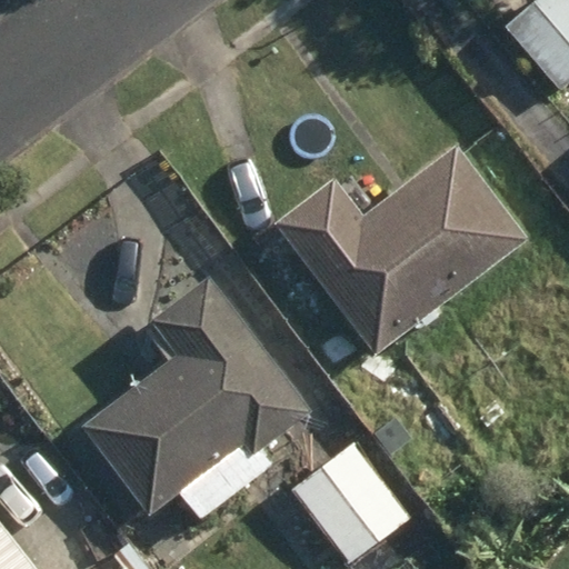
[(568,0),(535,0),(505,29),(563,90),(568,85),(568,0)]
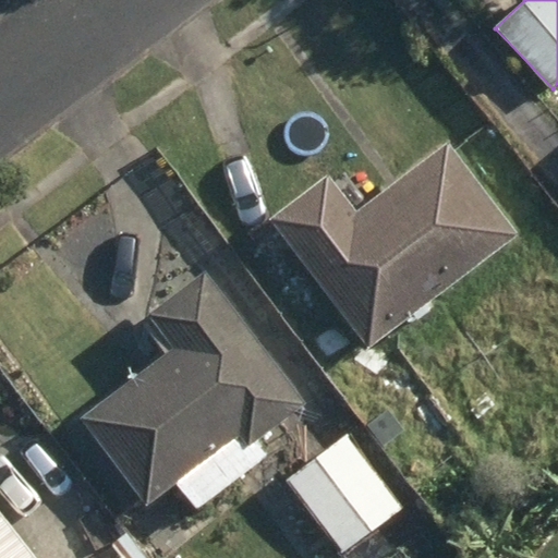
[(276,215),(375,343),(518,233),(446,141),(355,209),(328,173),(276,215)]
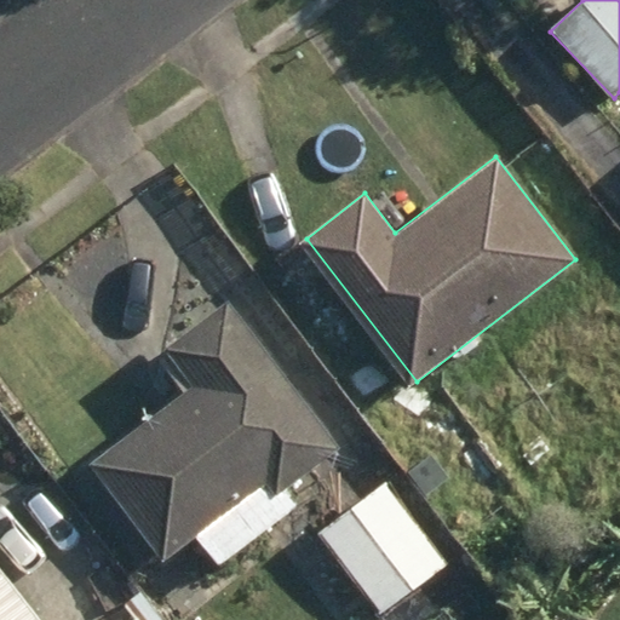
[(91,463),(168,561),(268,483),(279,498),(345,447),(231,304),(172,351),(195,380),(91,463)]
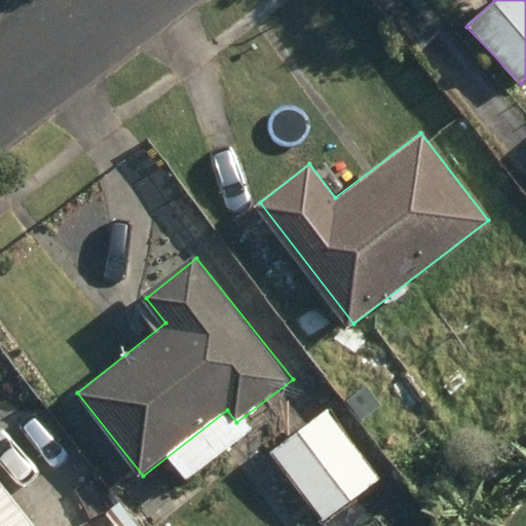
[(271,452),(327,518),(381,474),(326,407),(271,452)]
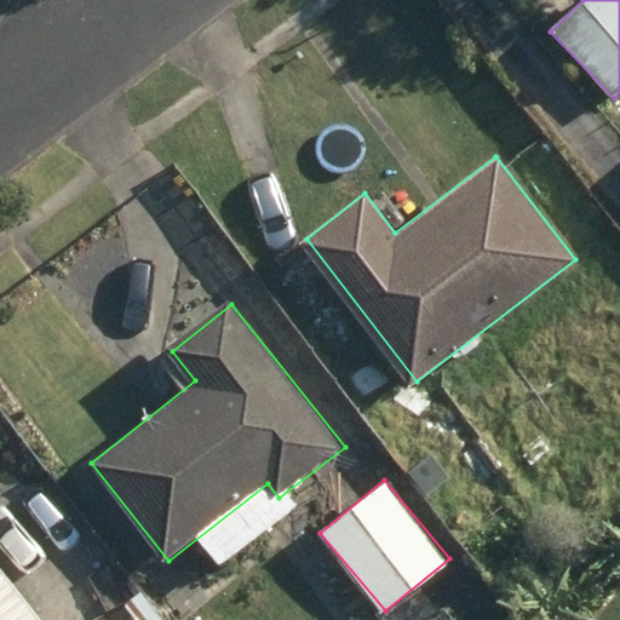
[(0,619),(38,619),(0,570),(0,619)]
